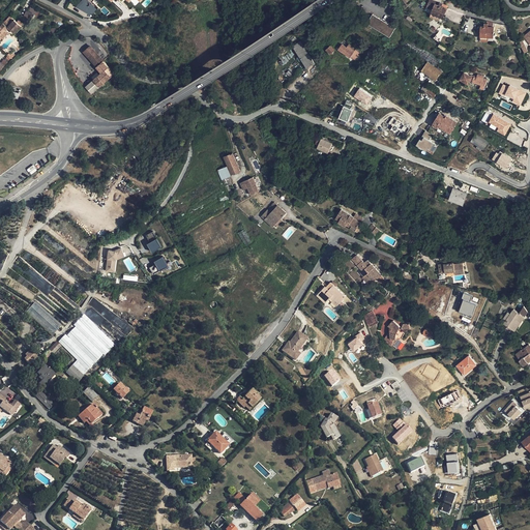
[(82,0),(78,5),(90,9),(94,8),(95,6),(89,2),(90,0),(82,0)]
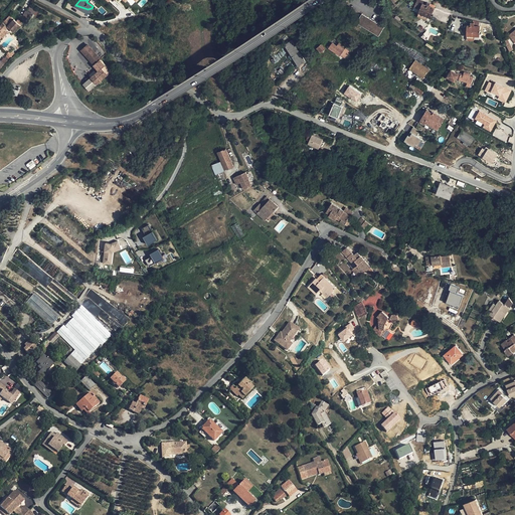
[(426,3),(426,5),(422,4),(418,13),(428,16),(431,17),(435,8),(430,6),(431,4),(426,3)]
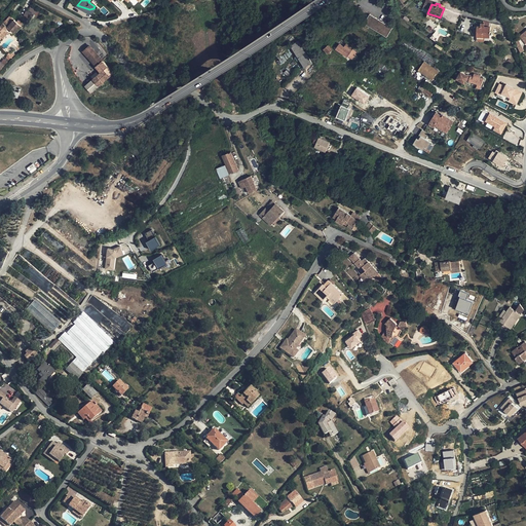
[(33,14),(37,16),(39,12),(28,7),(24,16),(31,20),(33,14)]
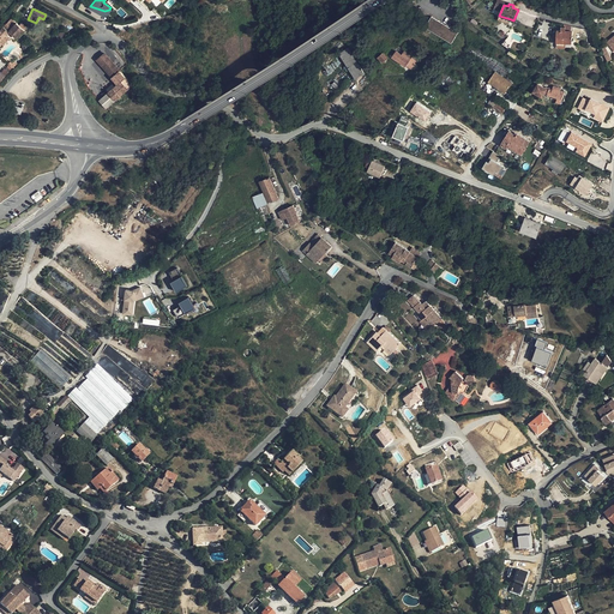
[(434,16),(428,26),(453,41),(459,30),(434,16)]
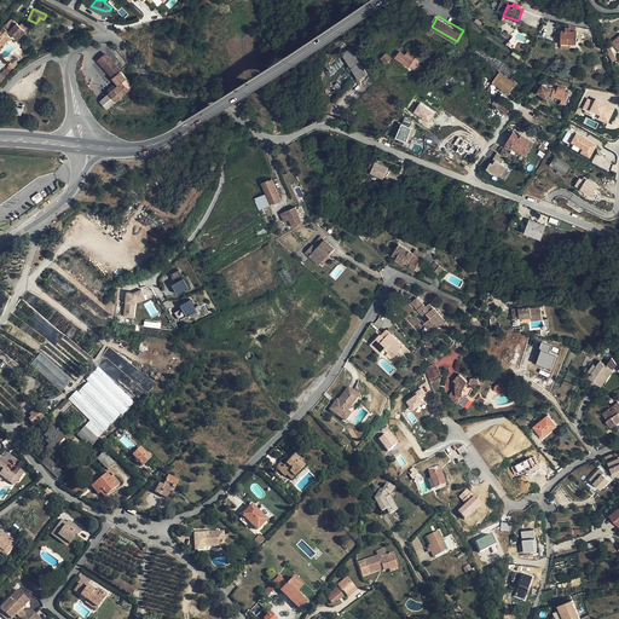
[(0,41),(5,35),(6,36),(10,33),(17,39),(25,29),(18,23),(12,29),(10,27),(6,24),(0,30),(0,41)]
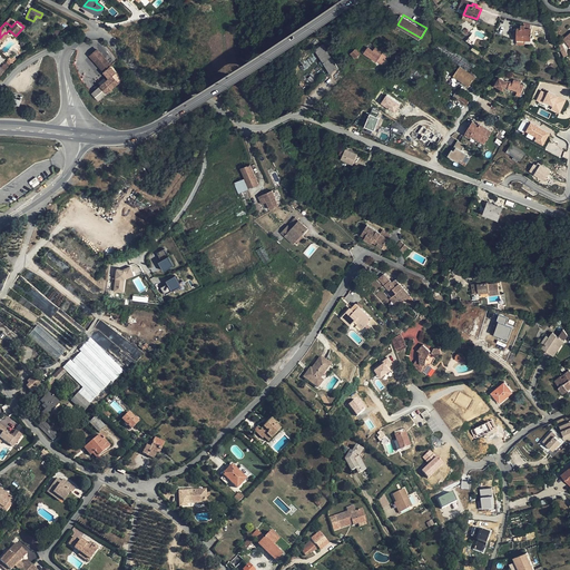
[(530,29),(530,25),(524,23),(524,25),(521,25),(520,28),(517,28),(517,32),(513,32),(513,39),(518,39),(518,43),(523,43),(523,39),(531,39),(531,29),(530,29)]
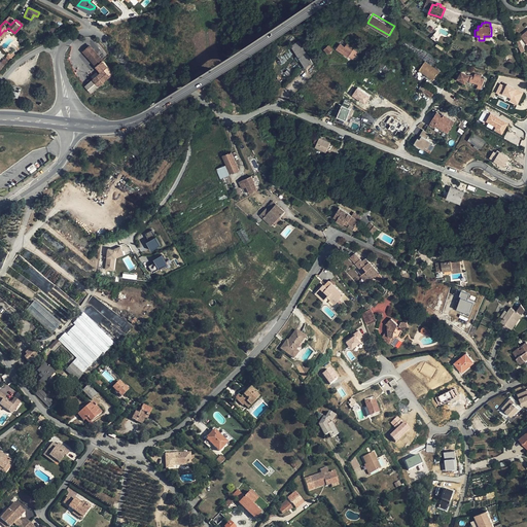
[(312,63),(299,41),(291,45),(305,67),(312,63)]
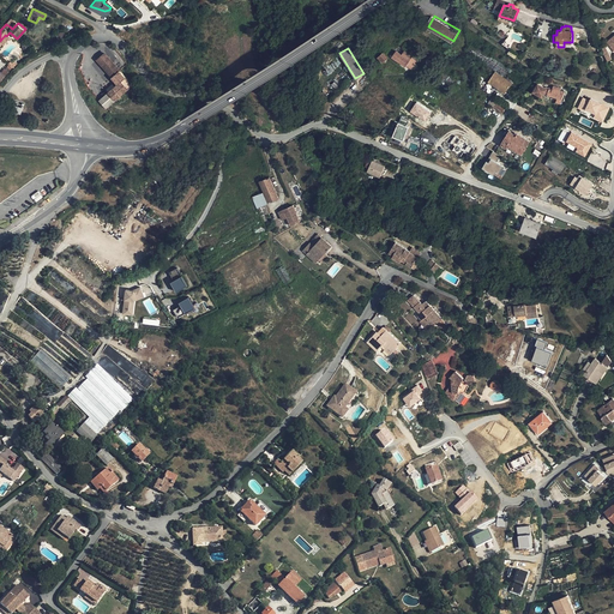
[(415,64),(410,61),(409,60),(413,56),(405,52),(403,55),(397,52),(392,58),(405,66),(407,65),(413,68),(415,64)]
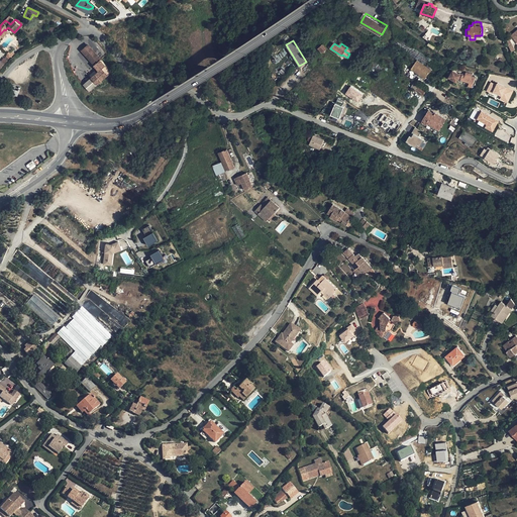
[(101,59),(88,45),(83,50),(95,64),(101,59)]
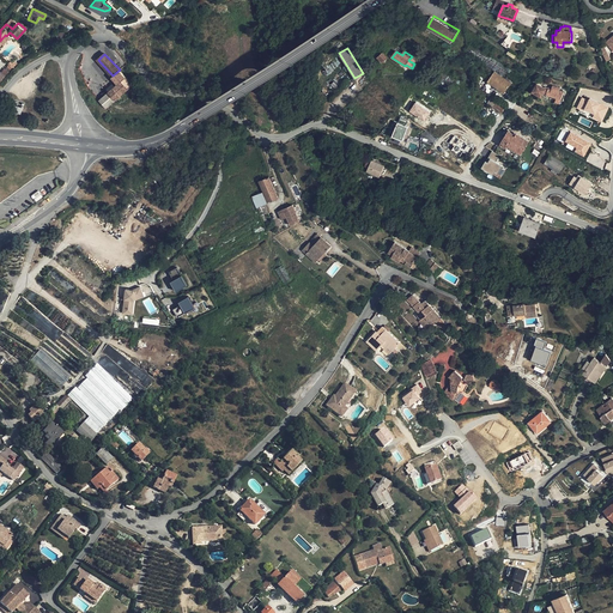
[(117,84),(108,92),(115,99),(132,84),(120,70),(113,76),(111,77),(117,84)]
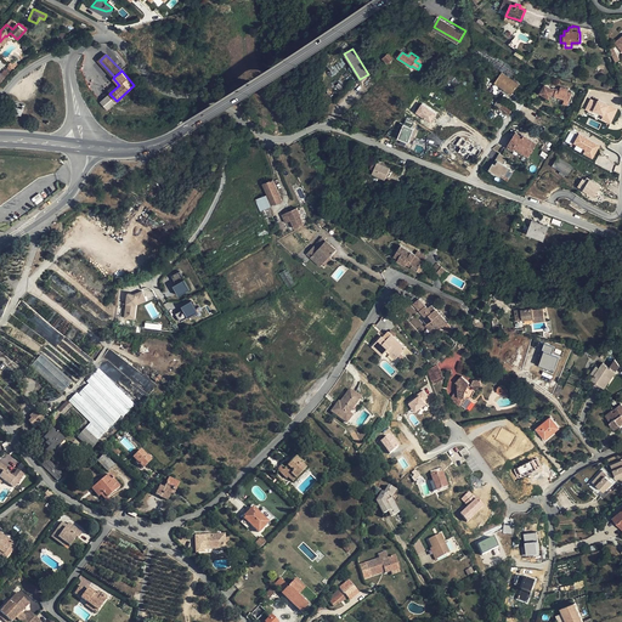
[(505,88),(513,92),(519,84),(502,73),(496,82),(505,88)]
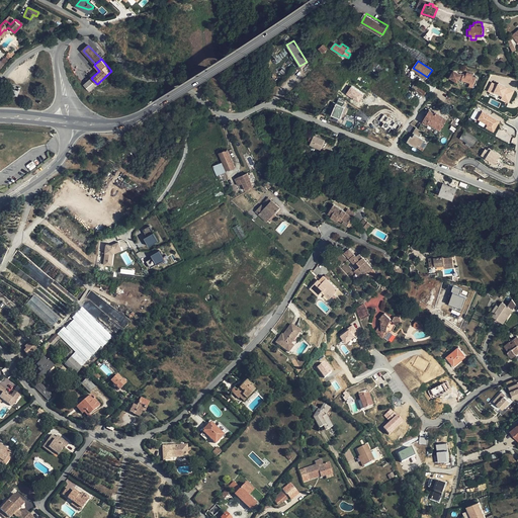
[(459,74),(453,71),(450,77),(457,82),(458,81),(459,78),(461,79),(461,80),(470,83),(471,81),(475,82),(477,77),(472,77),(473,74),(468,73),(467,75),(466,74),(465,76),(462,75),(461,75),(459,74)]
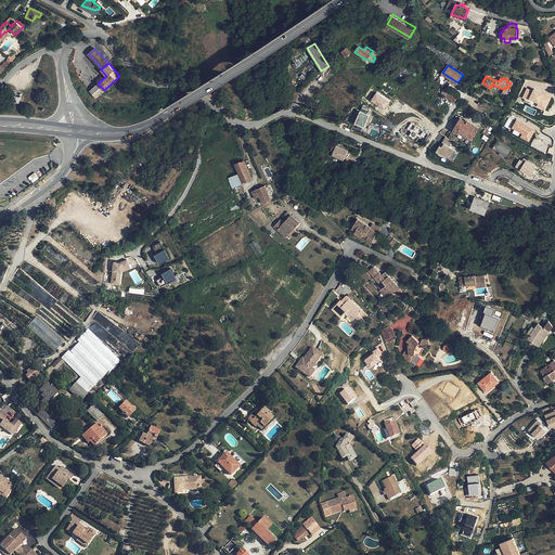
[(508,88),(505,87),(504,89),(494,86),(494,85),(492,84),(491,87),(504,91),(503,93),(507,94),(508,88)]
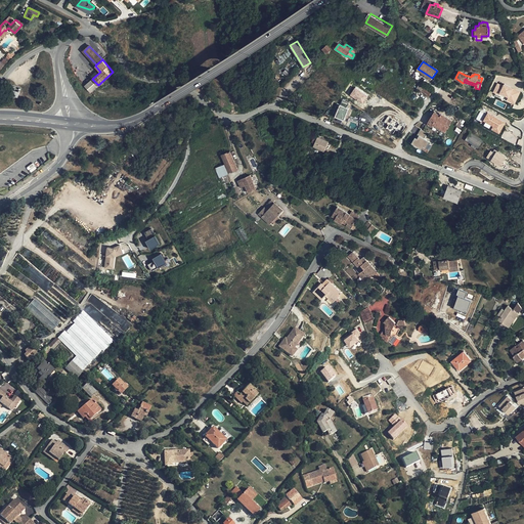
[(506,101),(515,104),(520,91),(497,82),(493,92),(508,98),(506,101)]
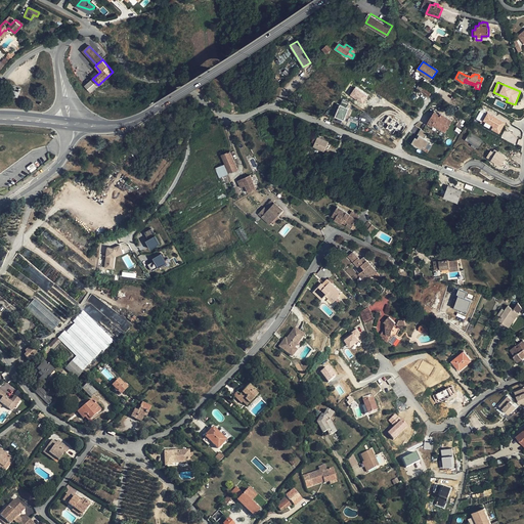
[(433,90),(426,86),(422,92),(429,96),(433,90)]
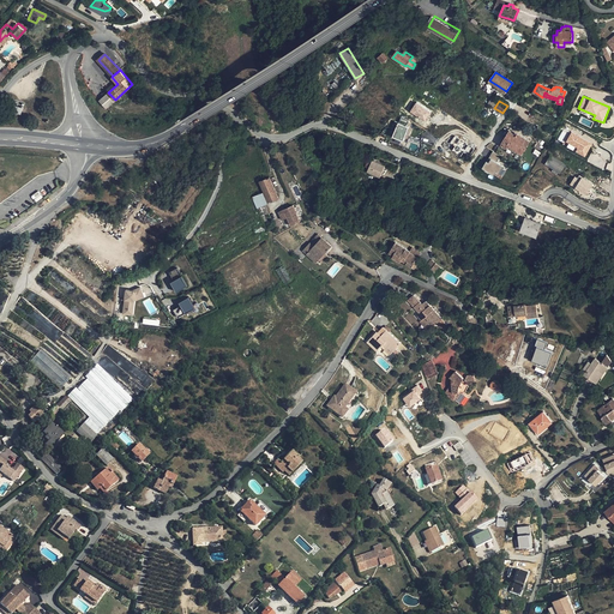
[(426,122),(431,113),(415,103),(409,113),(426,122)]
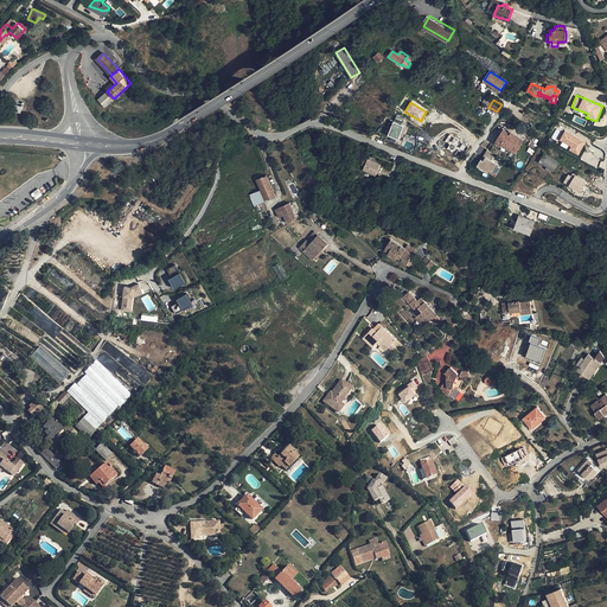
[(388,136),(397,140),(403,126),(401,125),(403,119),(396,116),(388,136)]
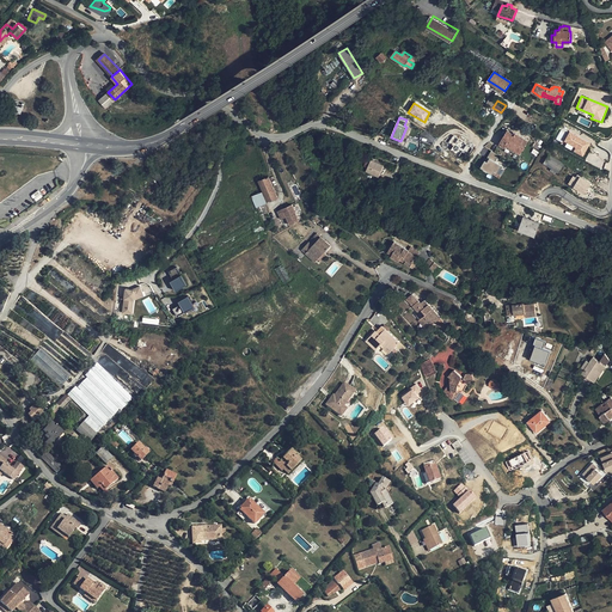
[(513,134),(508,132),(500,144),(506,146),(507,145),(520,153),(527,141),(514,133),(513,134)]
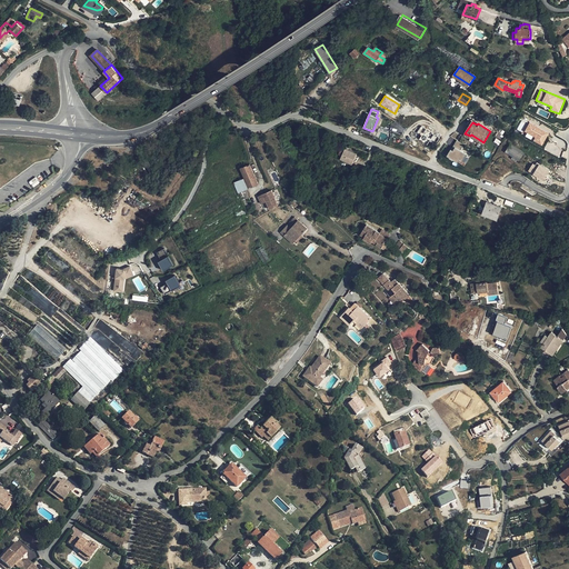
[(532,140),(541,146),(549,133),(529,122),(522,133),(532,139),(532,140)]
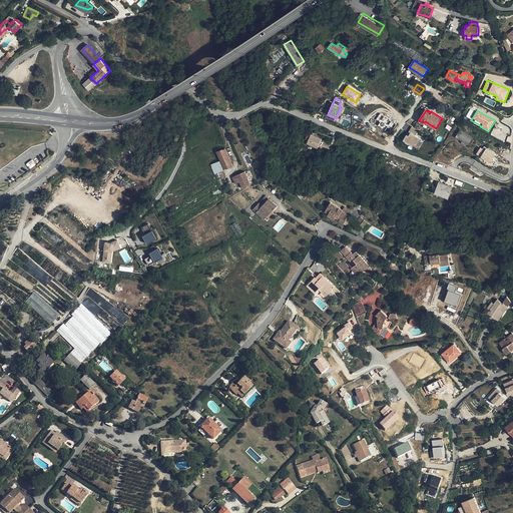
[(380,121),(378,126),(386,130),(388,126),(391,127),(394,121),(379,115),(376,120),(380,121)]
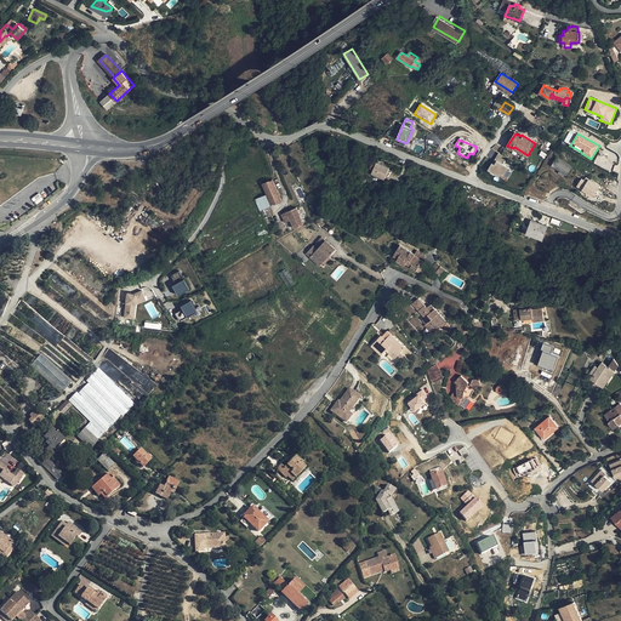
[(491,164),(486,172),(507,182),(511,176),(507,174),(510,169),(502,165),(505,159),(497,155),(493,164),(491,164)]
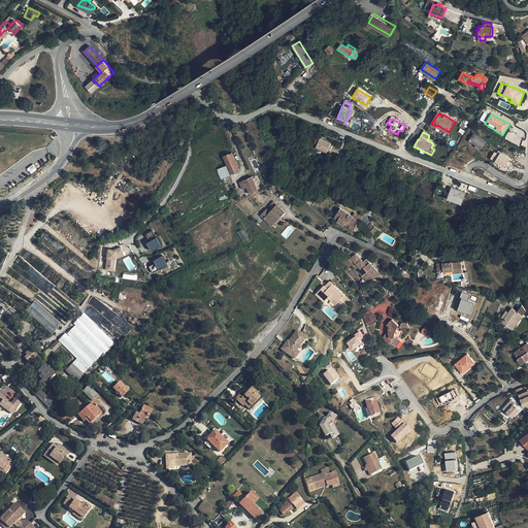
[(487,141),(473,133),(469,140),(482,150),(487,141)]
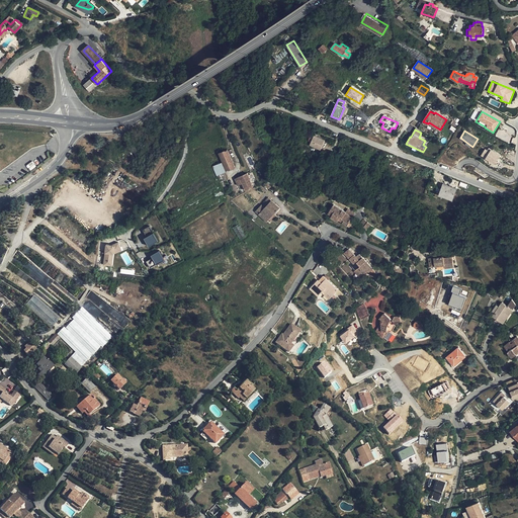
[(325,140),(314,135),(310,144),(321,149),(325,140)]
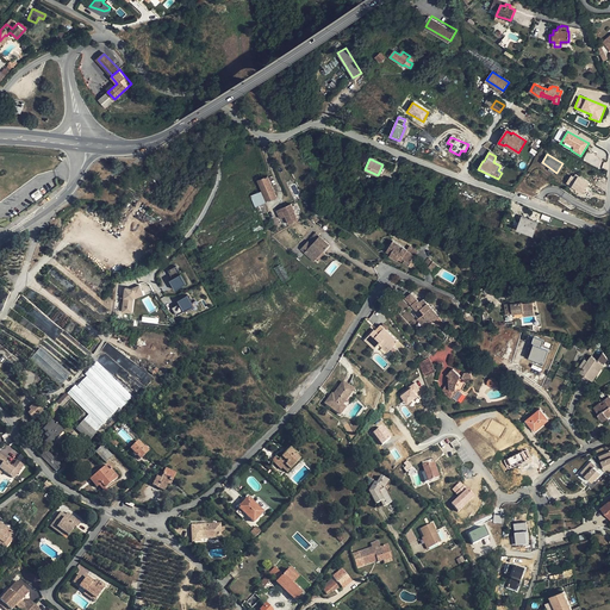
[(570,179),(567,182),(584,192),(590,184),(576,174),(574,178),(572,180),(570,179)]
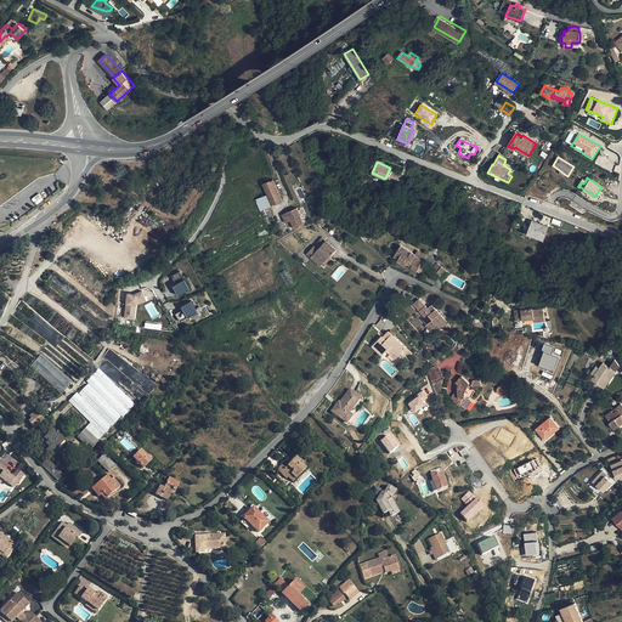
[(267,193),(277,190),(273,179),(264,184),(267,193)]
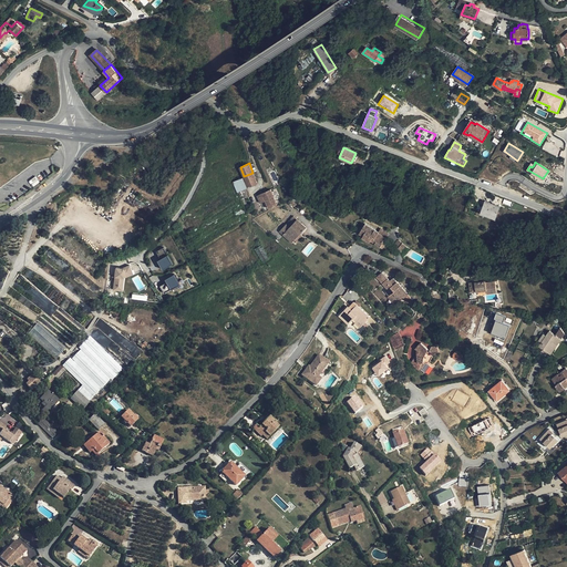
[(253,173),(244,176),(248,186),(257,182),(253,173)]
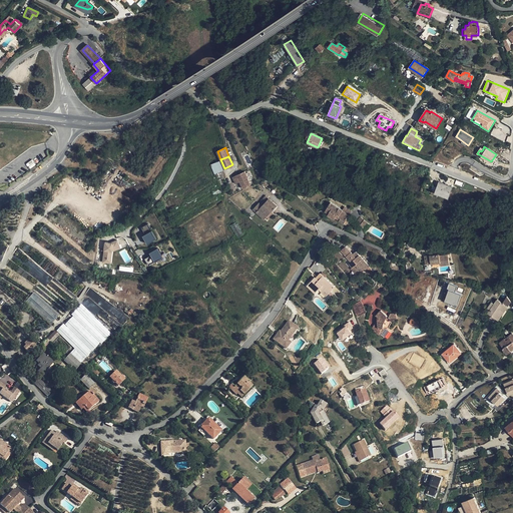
[(32,158),(25,164),(29,168),(36,163),(32,158)]
